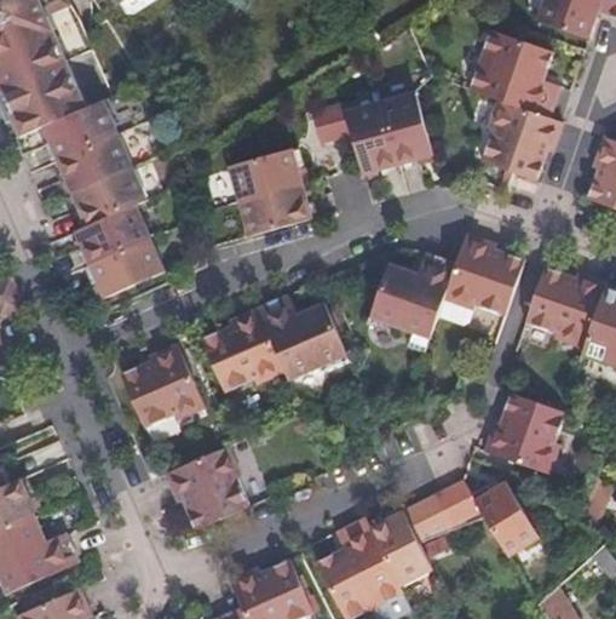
[(0,92),(18,133),(19,137),(41,126),(85,108),(44,15),(68,4),(65,0),(0,0),(0,92)]
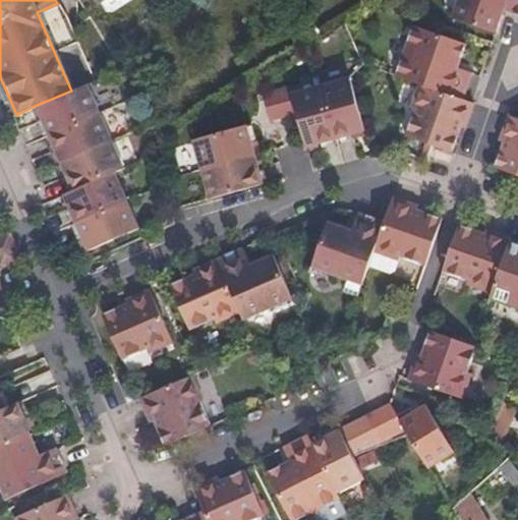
[(502,9),(517,14),(517,0),(456,0),(450,16),(494,32),(502,9)]
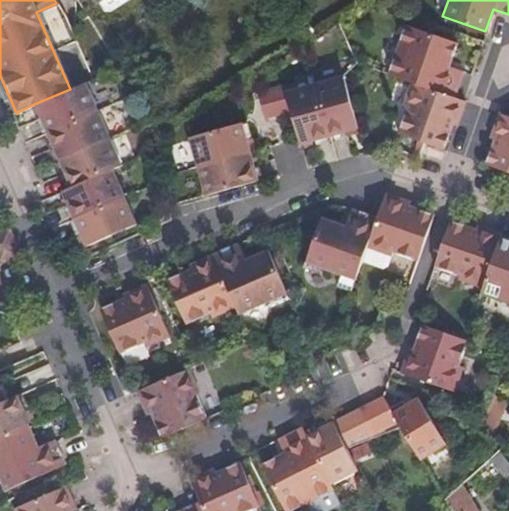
[(311,36),(303,24),(295,30),(302,42),(311,36)]
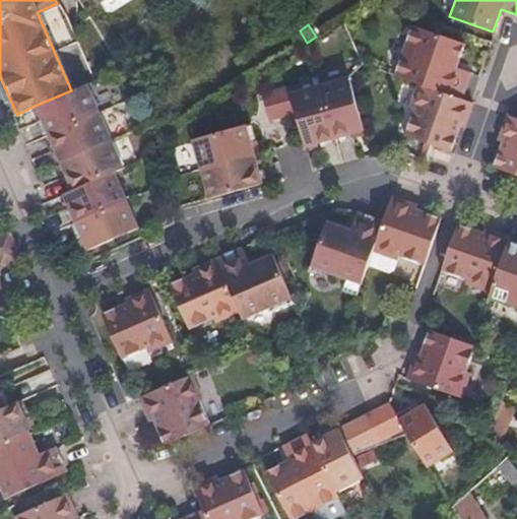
[(410,24),(392,75),(415,83),(459,98),(468,72),(455,67),(457,60),(462,43),(410,24)]
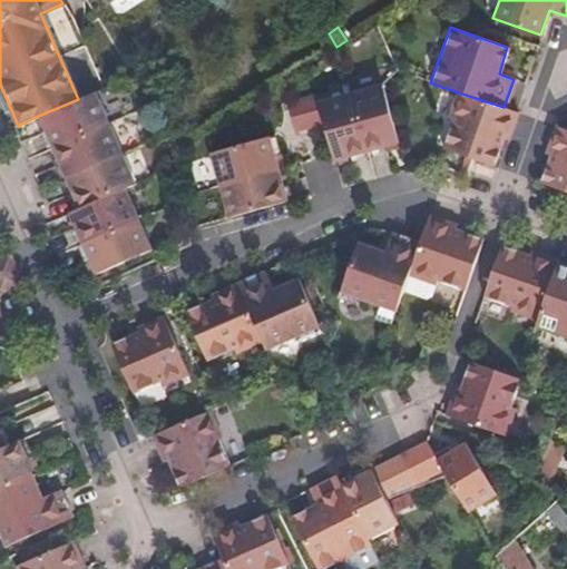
[(364,151),(397,143),(381,84),(349,92),(364,151)]
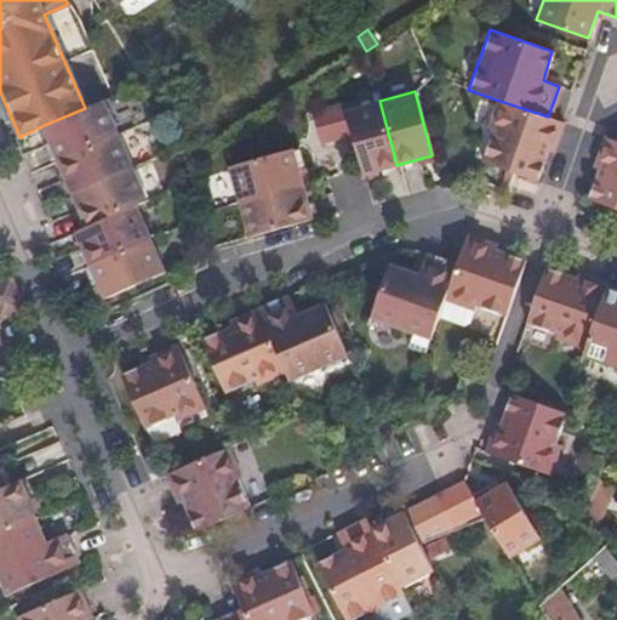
[(513,172),(536,181),(542,161),(546,151),(552,152),(563,121),(548,117),(496,100),(486,130),(491,131),(480,161),(513,172)]
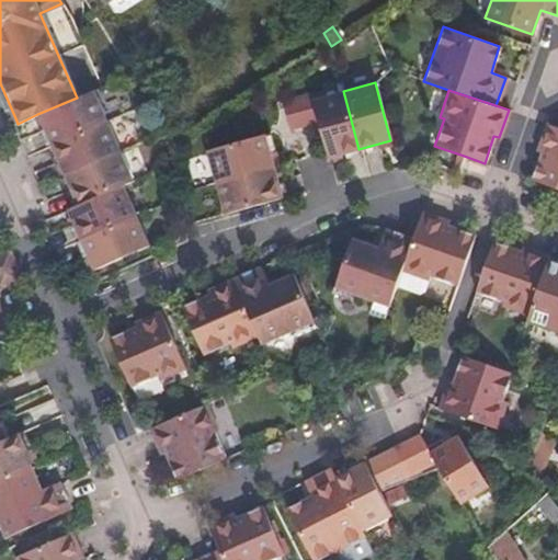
[(105,121),(92,91),(77,98),(37,114),(50,144),(105,121)]
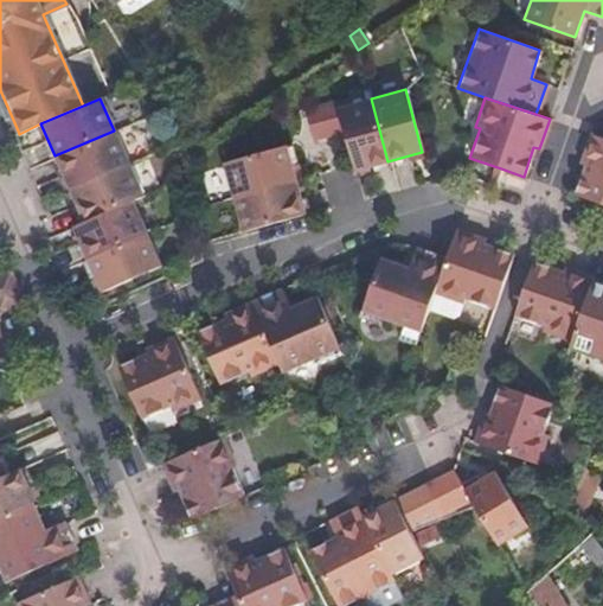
[(354,170),(387,161),(371,99),(337,108),(344,131),(354,170)]
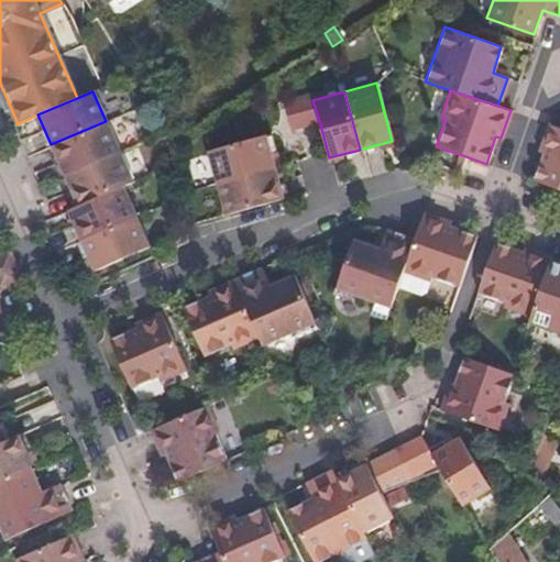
[(310,92),(282,101),(289,129),(319,121),(313,100),(310,92)]
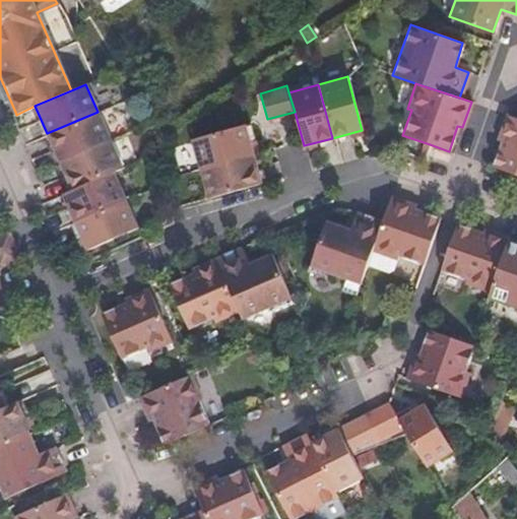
[(110,140),(98,112),(47,133),(59,161),(110,140)]
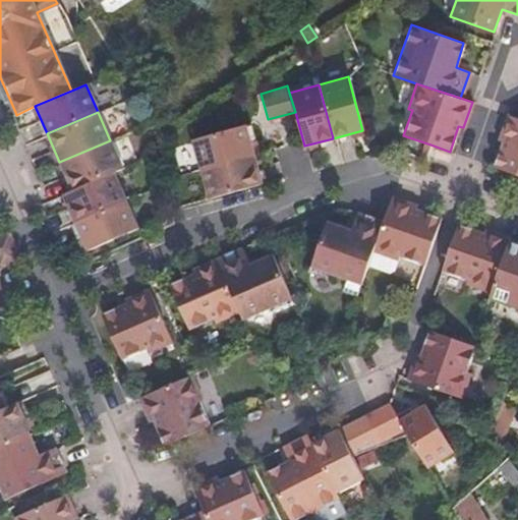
[(511,173),(517,175),(517,118),(505,114),(497,139),(501,141),(498,151),(493,166),(511,173)]
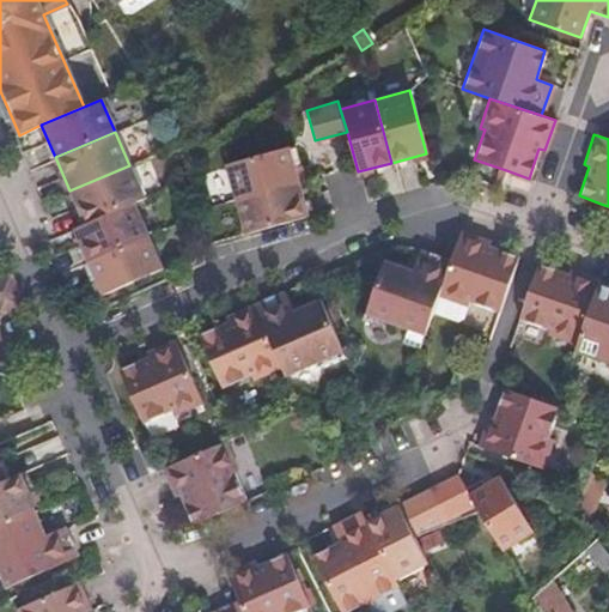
[(297,181),(288,146),(225,164),(235,199),(297,181)]
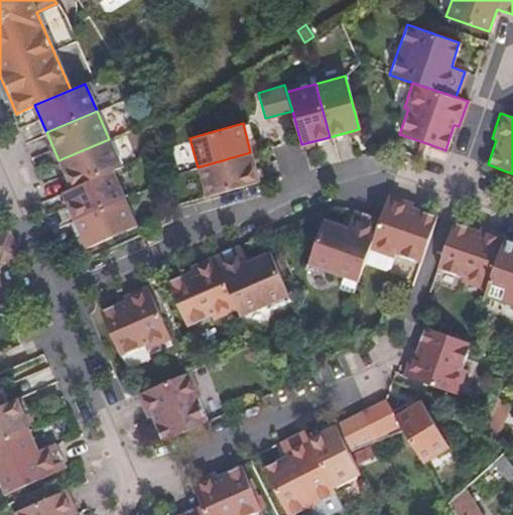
[(121,166),(109,139),(58,160),(71,187),(112,170),(121,166)]
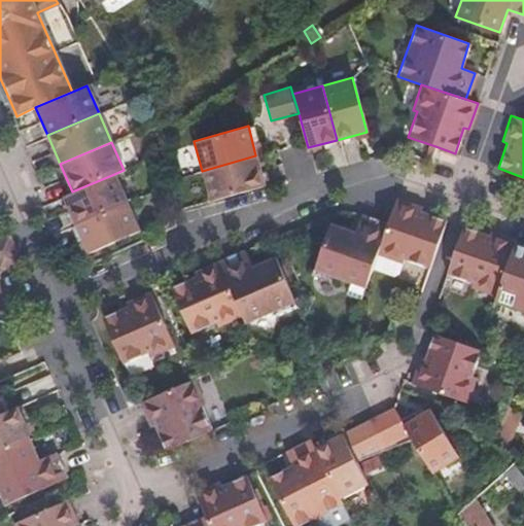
[(264,185),(255,155),(202,171),(210,201),(264,185)]
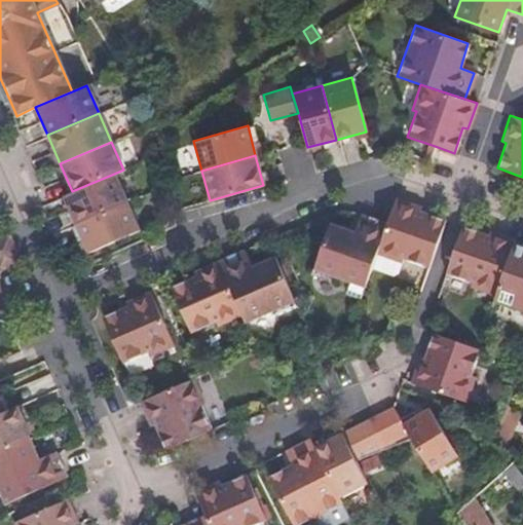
[(75,224),(126,202),(114,174),(72,191),(63,195),(75,224)]
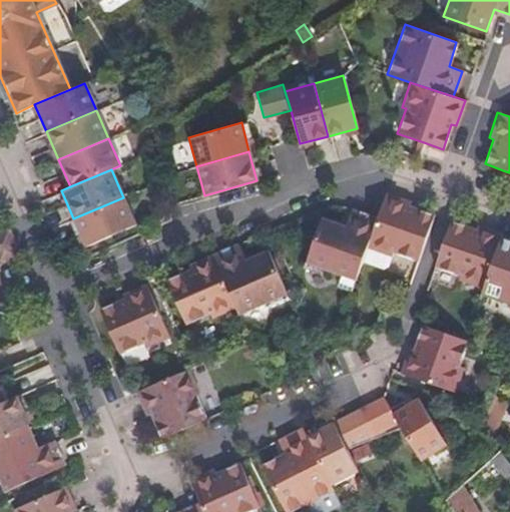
[(376,217),(366,246),(390,254),(392,250),(417,260),(433,214),(418,208),(417,211),(408,208),(409,205),(410,201),(385,192),(376,217)]
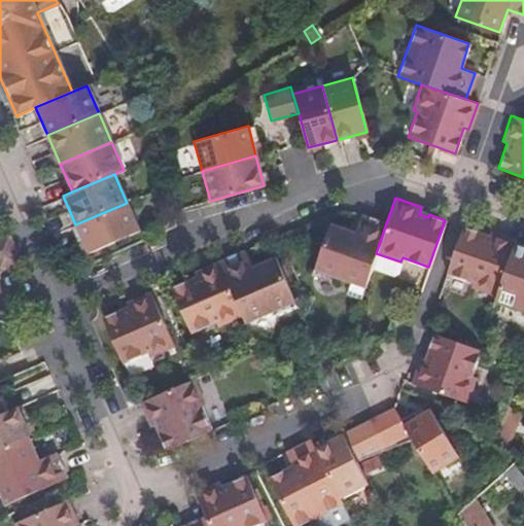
[(139,231),(127,203),(75,224),(88,253),(139,231)]
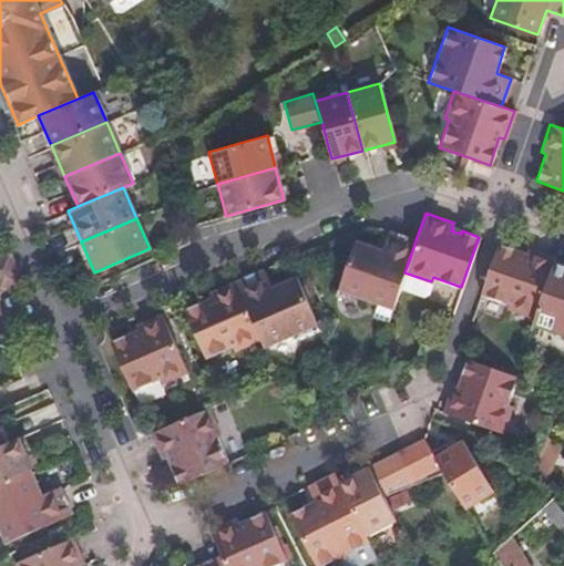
[(378,304),(392,308),(399,288),(404,273),(416,240),(387,230),(380,249),(378,257),(370,255),(372,247),(354,240),(337,289),(366,299),(378,304)]
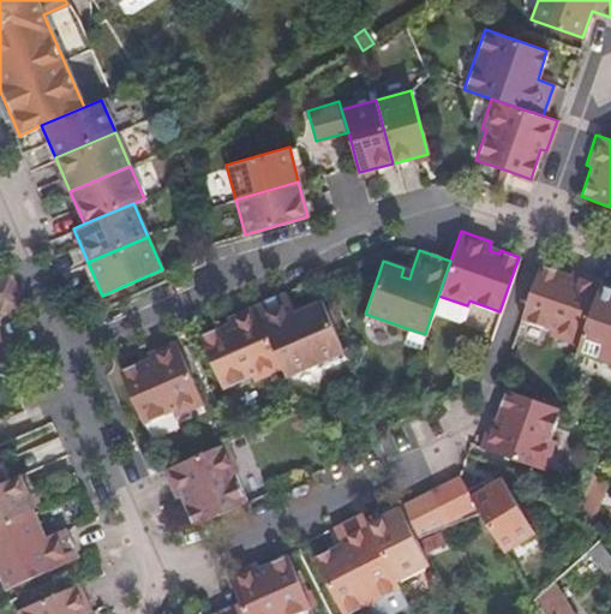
[(547,334),(577,344),(599,282),(600,280),(570,269),(568,274),(557,270),(539,264),(520,319),(550,329),(547,334)]
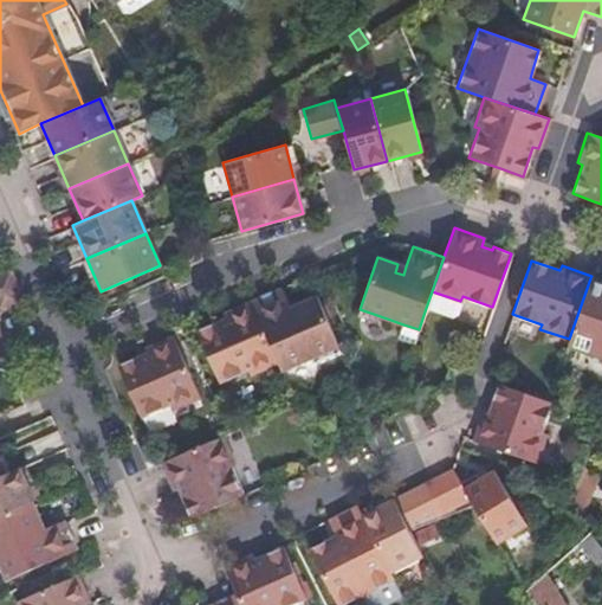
[(395,272),(403,275),(406,266),(397,264),(395,272)]
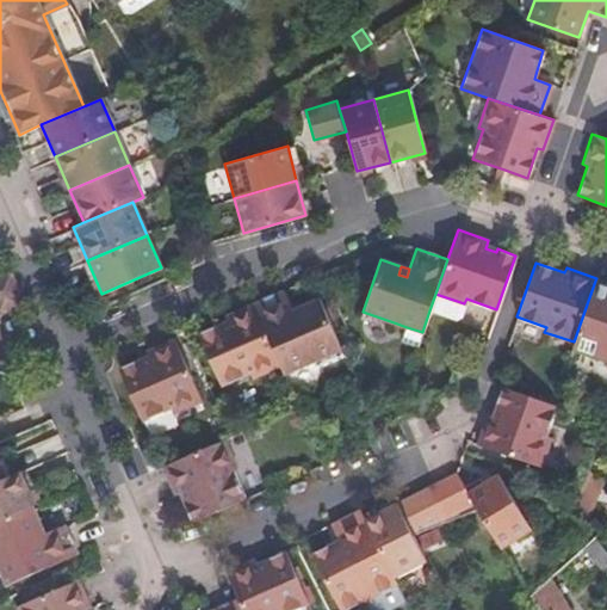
[(22,302),(8,275),(0,278),(0,312),(22,302)]
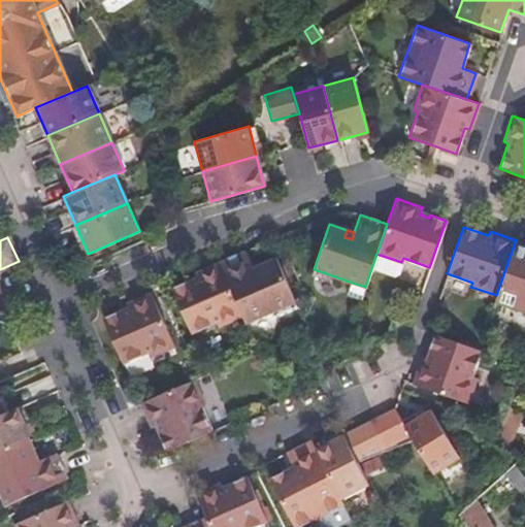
[(524,245),(515,242),(496,295),(494,300),(524,310),(524,245)]
